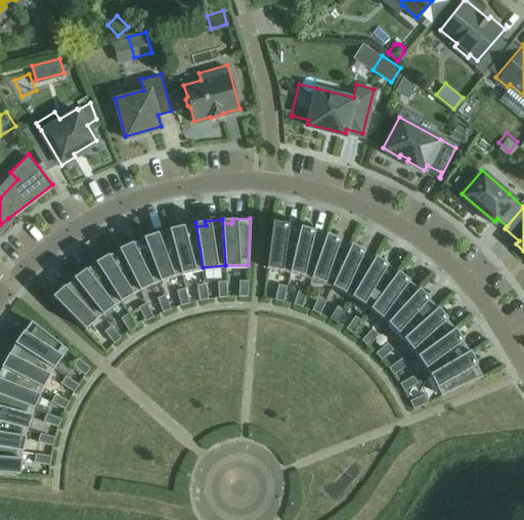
[(290,270),(300,225),(272,220),(266,266),(290,270)]
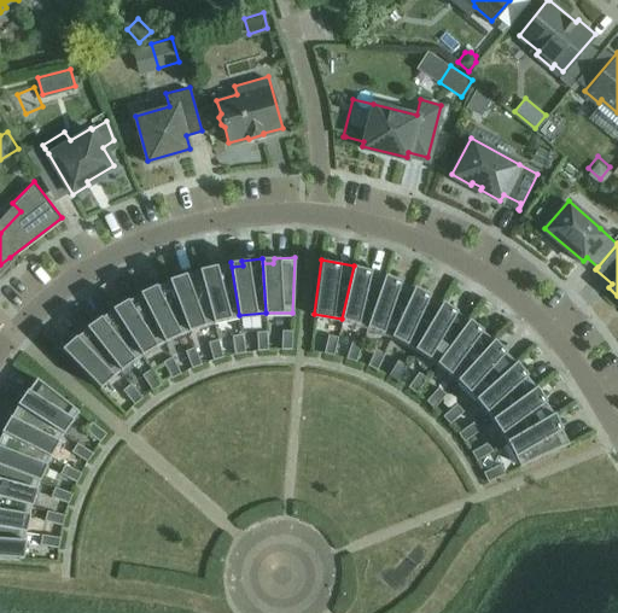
[(239,315),(231,262),(210,266),(211,270),(202,274),(199,268),(214,321),(239,315)]
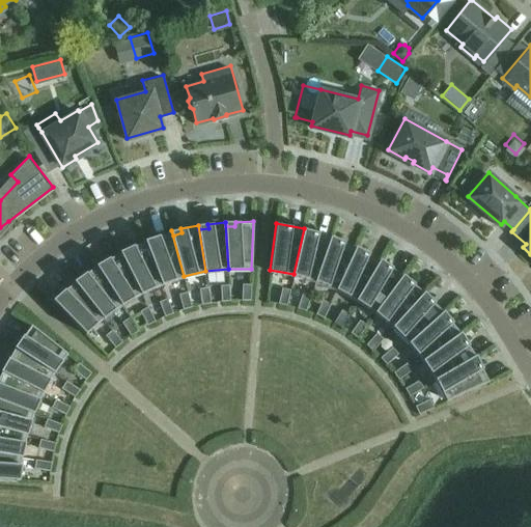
[(305,228),(304,228),(294,274),(315,280),(331,236),(314,231),(313,236),(304,233),(305,228)]
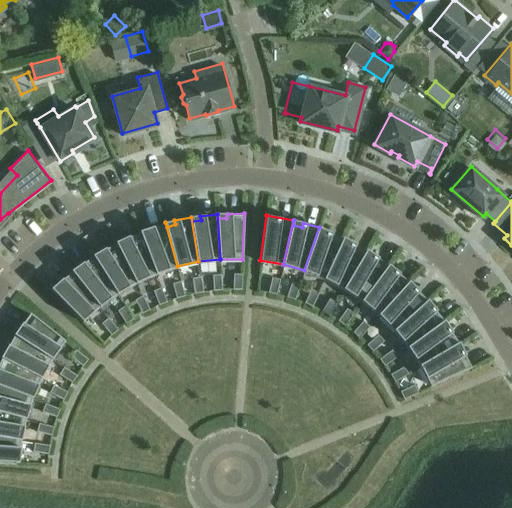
[(177,266),(165,222),(149,227),(150,232),(142,235),(140,230),(140,231),(156,273),(177,266)]
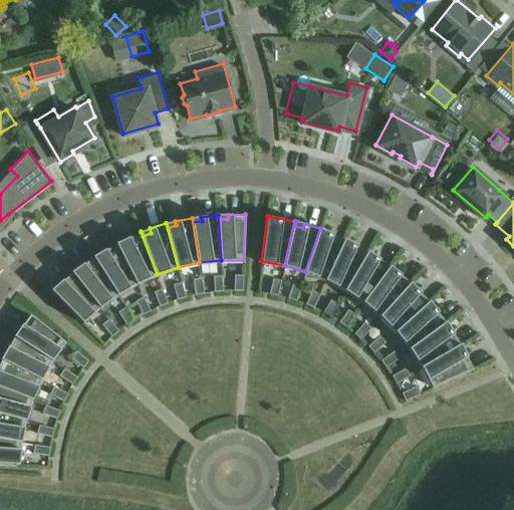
[(320,228),(305,271),(307,272),(325,279),(344,238),(329,232),(327,236),(319,233),(320,229),(320,228)]
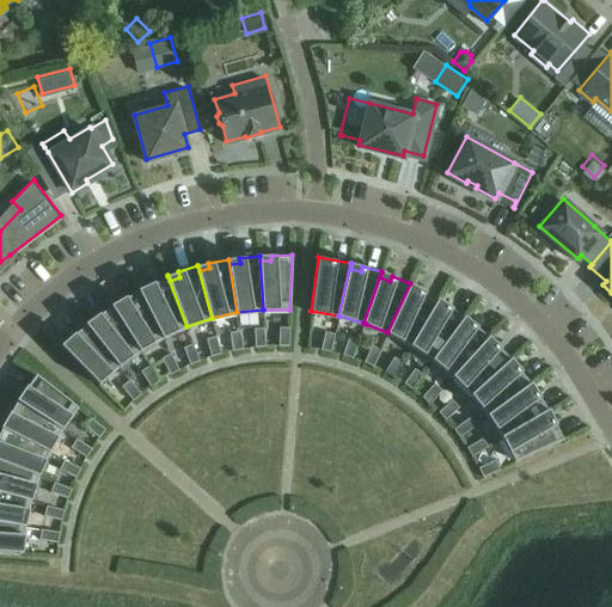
[(187,326),(167,276),(150,283),(151,288),(141,293),(139,288),(163,337),(187,326)]
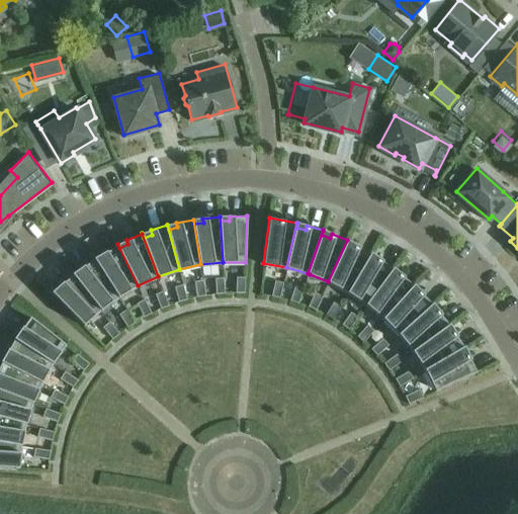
[(347,240),(328,281),(347,291),(370,253),(356,245),(354,248),(346,245),(347,240)]
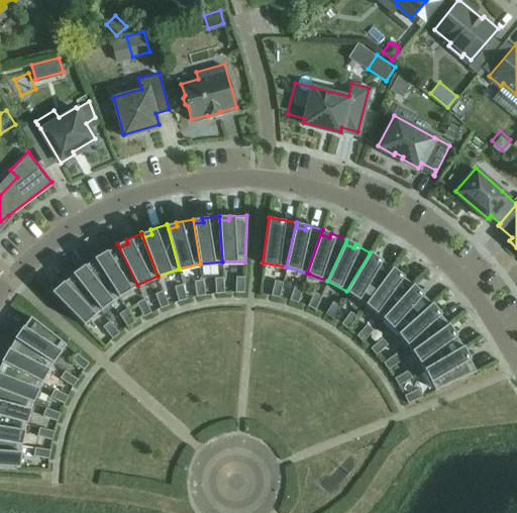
[(104,255),(97,261),(96,261),(118,296),(136,285),(137,285),(117,243),(102,251),(104,255)]
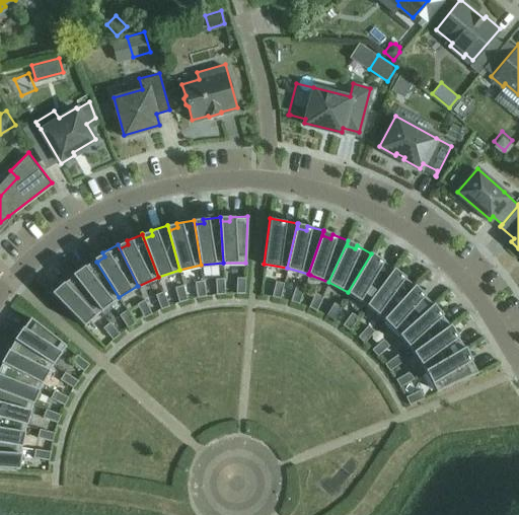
[(372,253),(371,253),(348,292),(349,293),(367,305),(369,306),(393,268),(379,259),(377,262),(369,258),(372,253)]
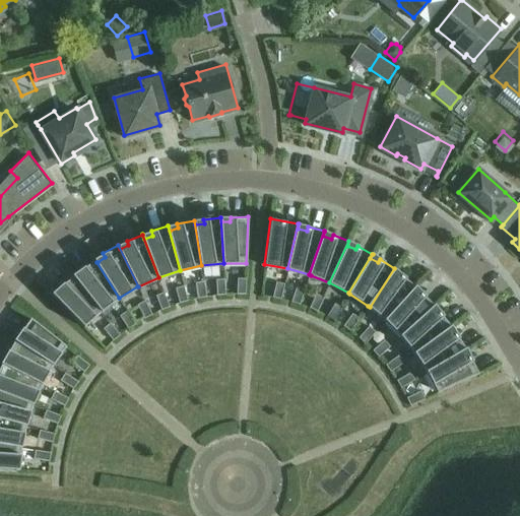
[(96,262),(98,262),(94,258),(80,268),(83,271),(76,277),(73,273),(72,274),(102,310),(118,298),(119,298),(96,262)]
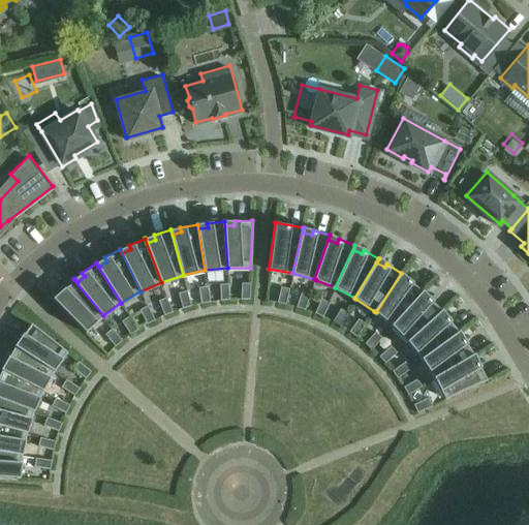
[(402,273),(401,273),(376,312),(392,326),(393,327),(423,290),(409,279),(406,282),(399,277),(402,273)]
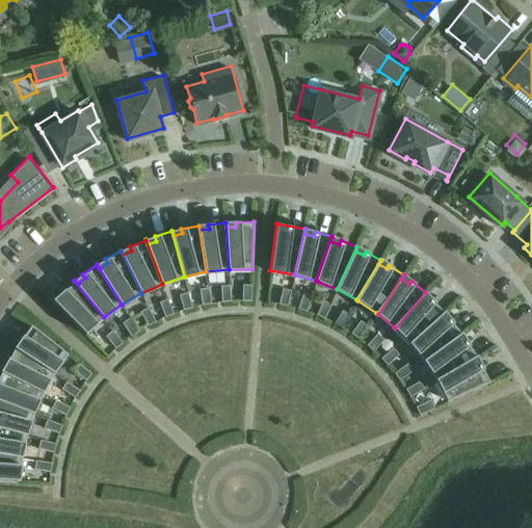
[(104,317),(74,281),(61,292),(63,295),(57,301),(54,298),(53,299),(86,333),(104,317)]
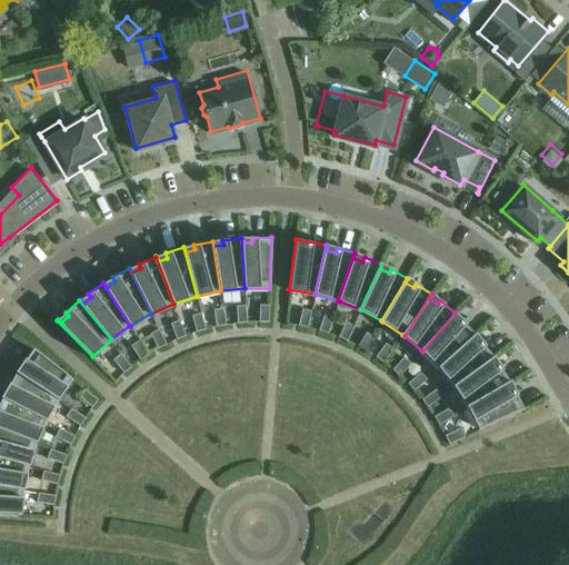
[(237,320),(247,320),(245,303),(236,304),(237,320)]
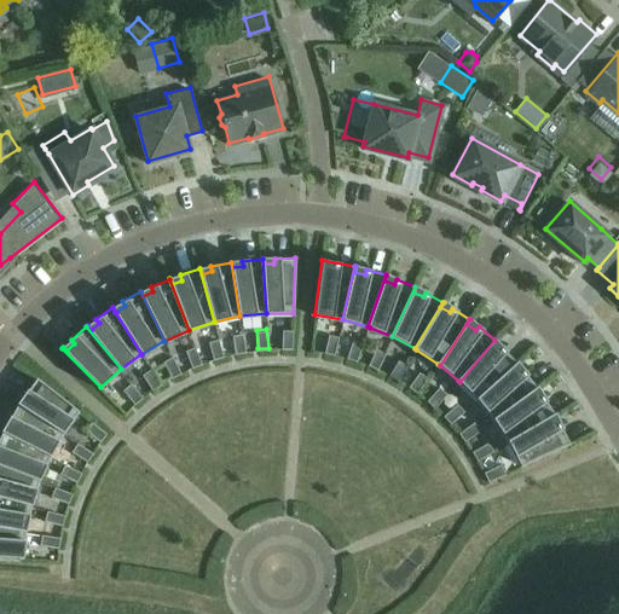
[(291,347),(293,329),(282,329),(282,347),(291,347)]
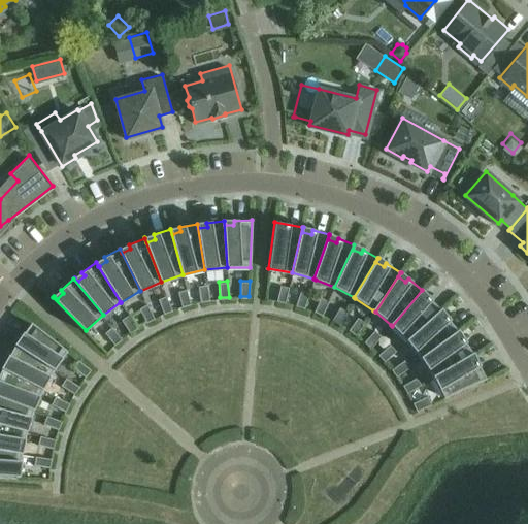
[(200,300),(209,299),(206,284),(198,285),(200,300)]
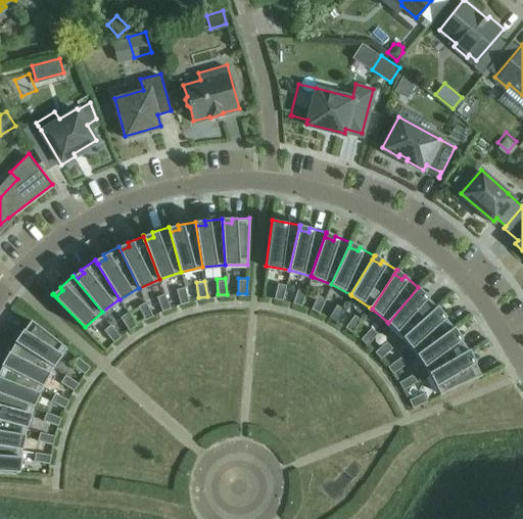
[(278,281),(274,296),(282,298),(286,283),(278,281)]
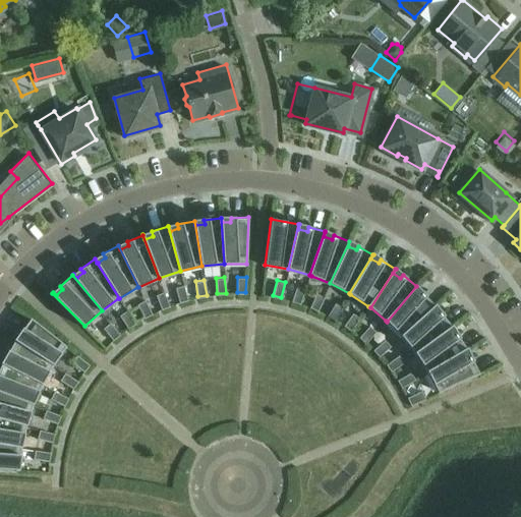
[(179,301),(187,299),(183,284),(175,286),(179,301)]
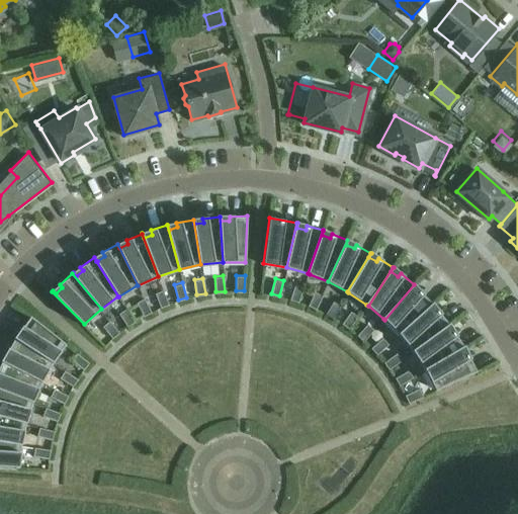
[(294,283),(289,298),(297,301),(303,286),(294,283)]
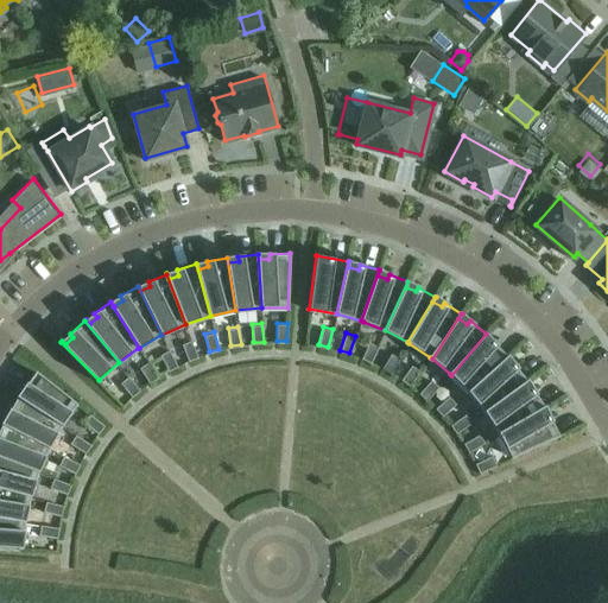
[(486,334),(451,375),(467,392),(507,356),(494,342),(491,344),(482,338),(486,334)]
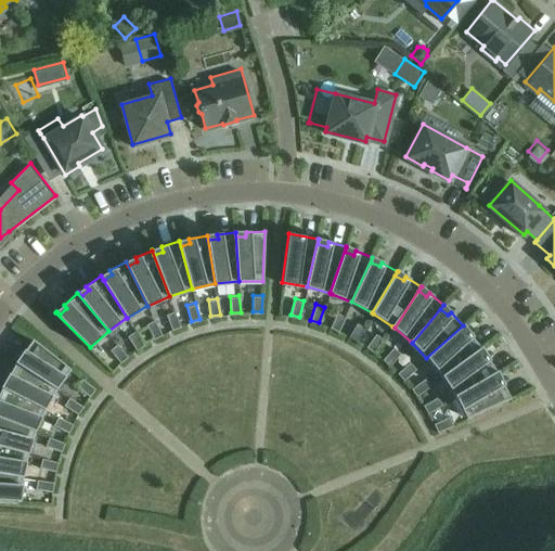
[(172,329),(180,325),(175,309),(166,312),(172,329)]
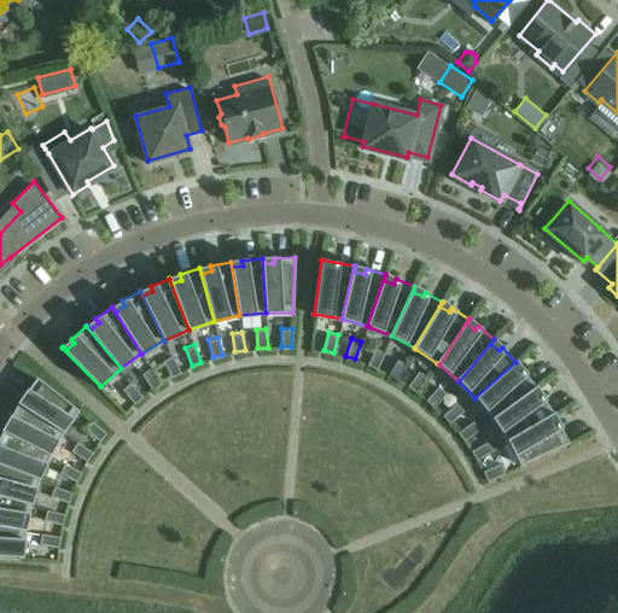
[(375,346),(367,363),(377,367),(384,351),(375,346)]
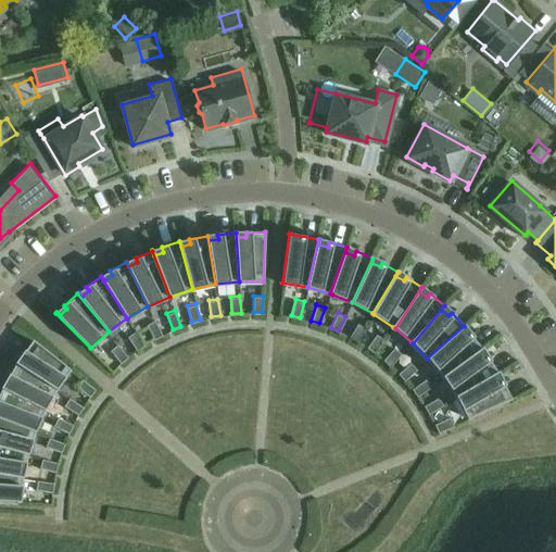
[(154,338),(162,334),(154,320),(147,324),(154,338)]
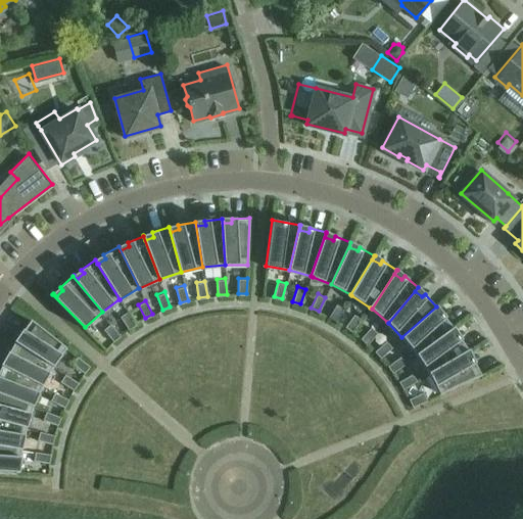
[(336,302),(328,316),(336,320),(343,307),(336,302)]
